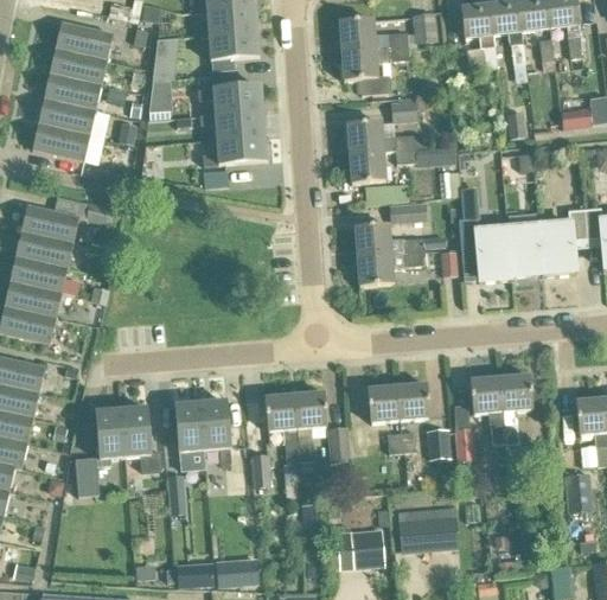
[(254,6),(254,0),(205,0),(206,10),(254,6)]
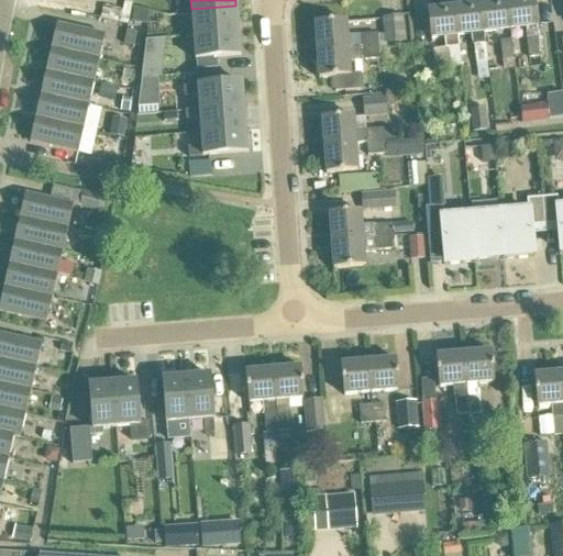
[(479,0),(453,3),(456,31),(457,31),(470,30),(471,41),(473,41),(475,59),(487,58),(484,28),(483,28),(479,0)]
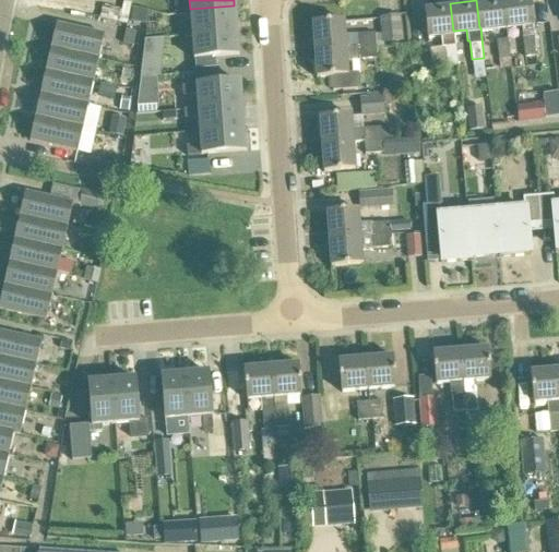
[(476,0),(479,27),(480,27),(506,24),(502,0),(476,0)]
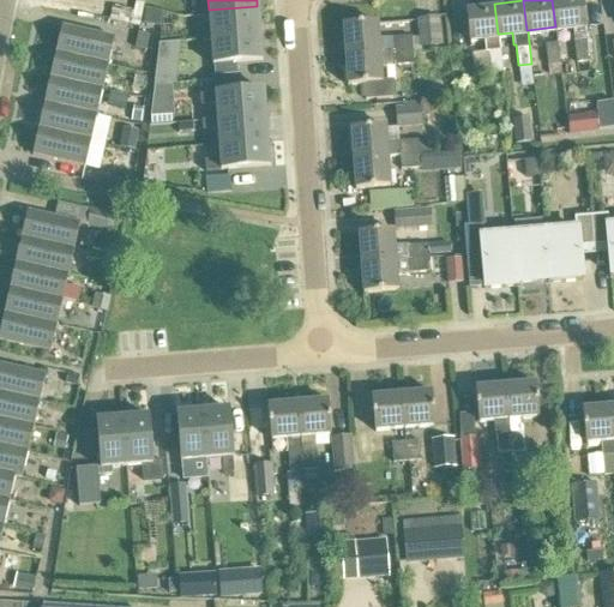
[(552,0),(555,26),(585,24),(583,0),(552,0)]
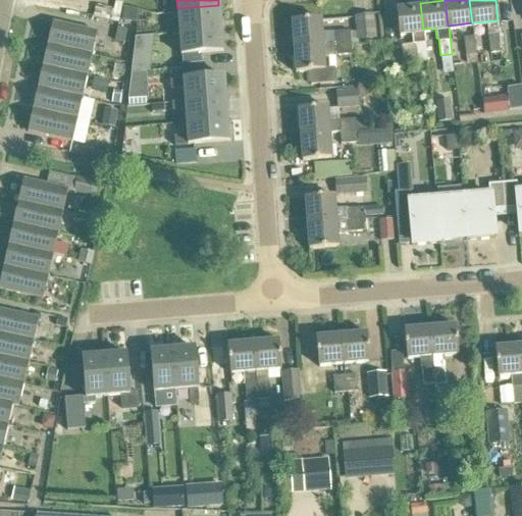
[(420,3),(396,6),(399,32),(411,30),(412,41),(414,40),(416,58),(427,57),(424,29),(423,29),(420,3)]
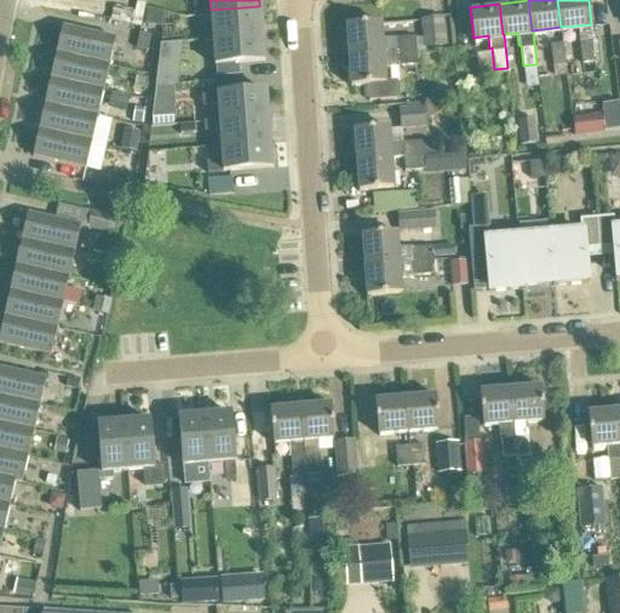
[(147,5),(144,21),(161,23),(164,10),(147,5)]
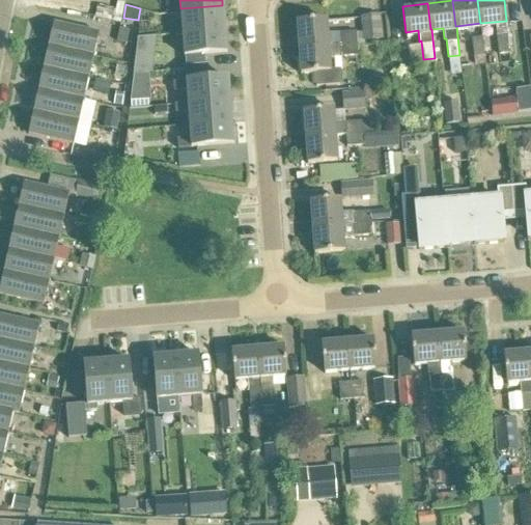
[(224,27),(222,5),(180,8),(182,31),(224,27)]
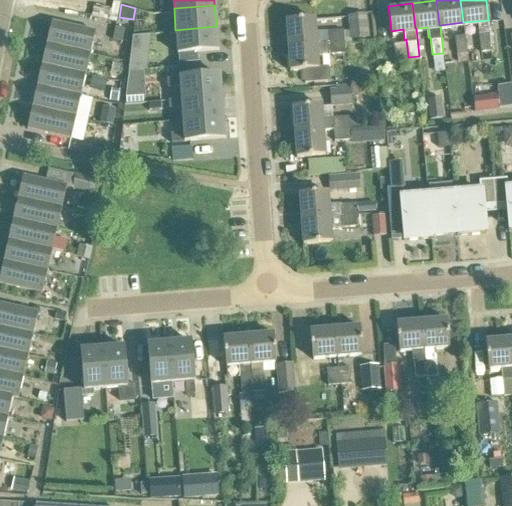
[(111,6),(109,17),(116,19),(119,7),(118,7),(111,6)]
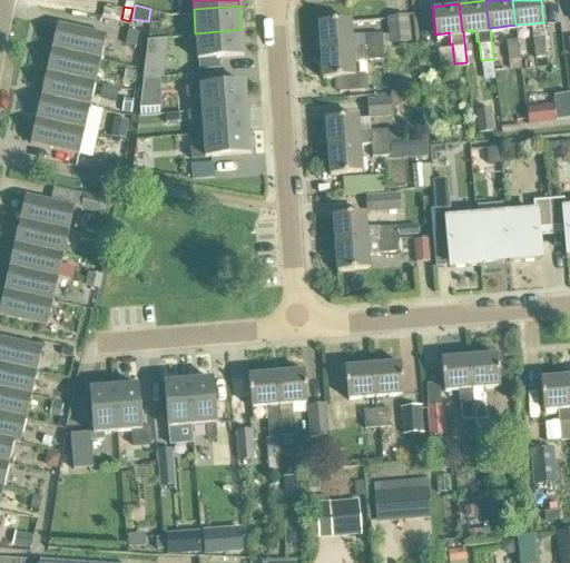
[(405,11),(386,13),(390,41),(409,38),(405,11)]
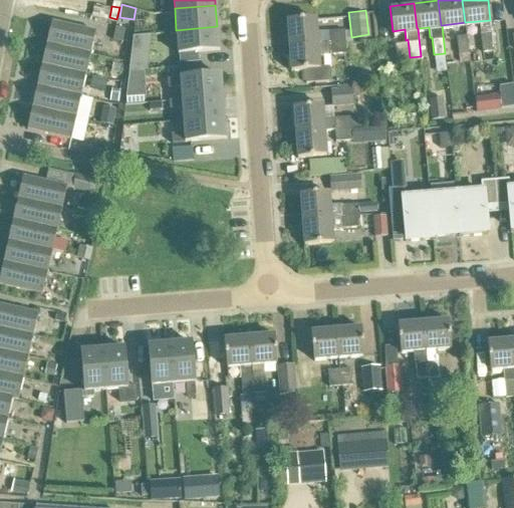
[(288,43),(344,39),(343,26),(316,28),(315,15),(286,17),(288,43)]
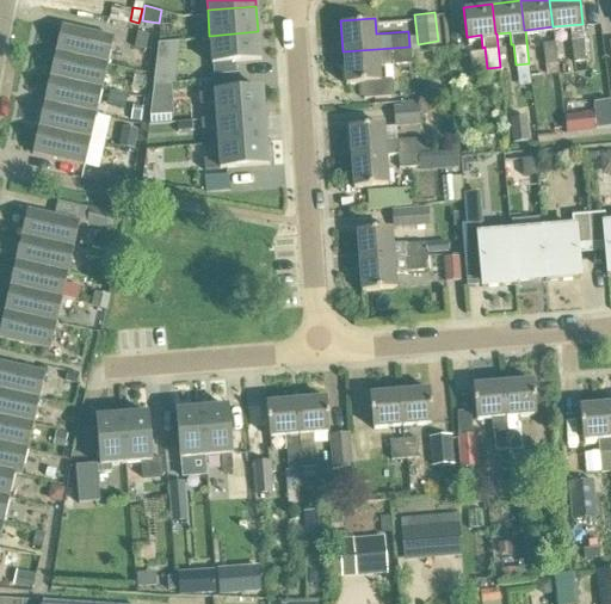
[(61,23),(55,48),(107,60),(113,35),(61,23)]
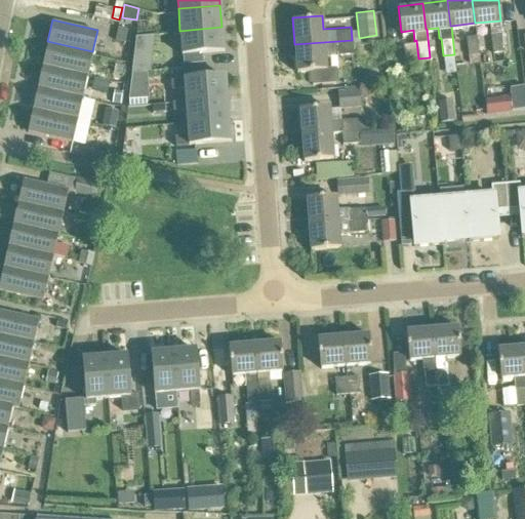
[(118,25),(115,38),(124,40),(127,27),(118,25)]
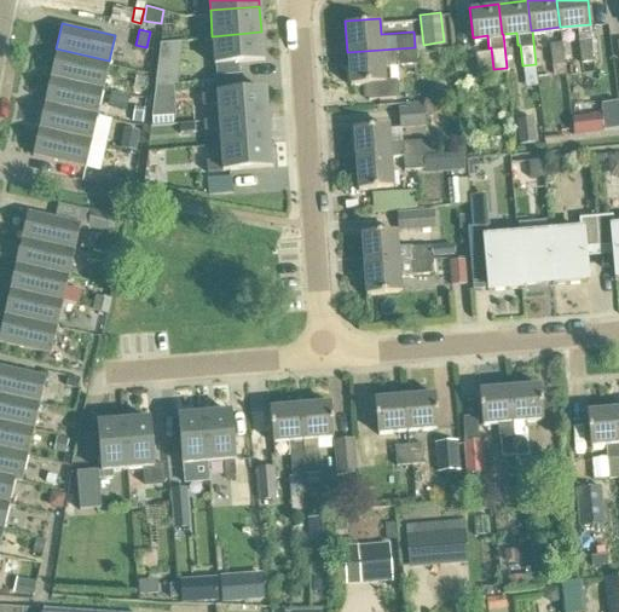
[(212,36),(214,62),(262,58),(261,32),(212,36)]
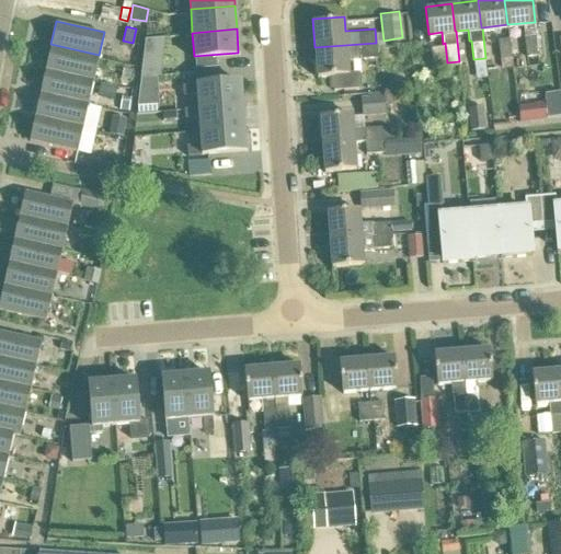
[(524,34),(526,54),(537,53),(535,32),(524,34)]
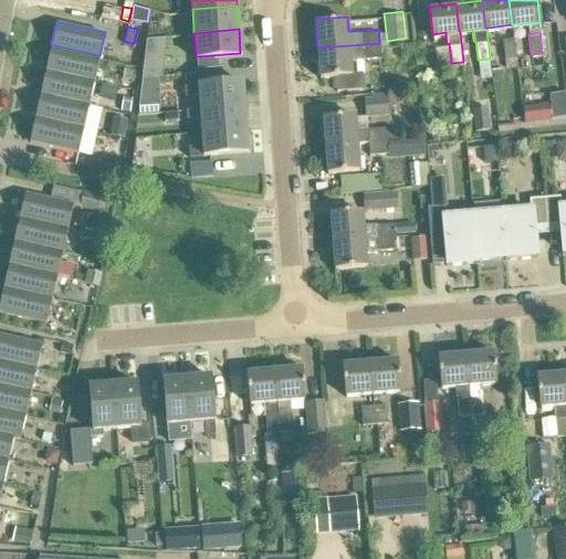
[(515,55),(513,35),(502,37),(504,56),(515,55)]
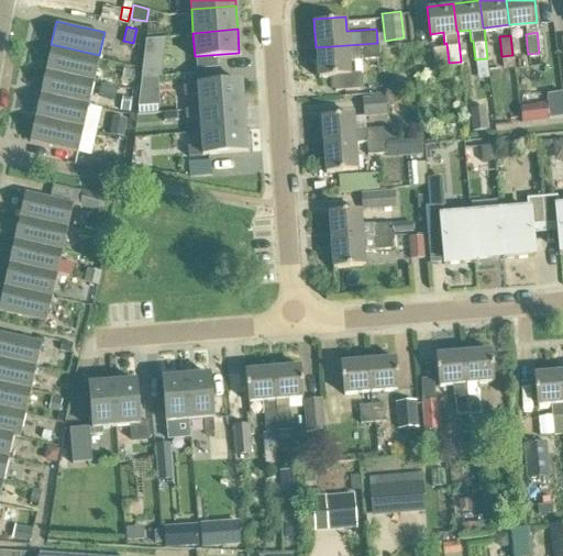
[(377,43),(316,47),(318,75),(333,74),(334,87),(362,86),(361,69),(349,70),(348,57),(360,57),(360,56),(378,54),(377,43)]
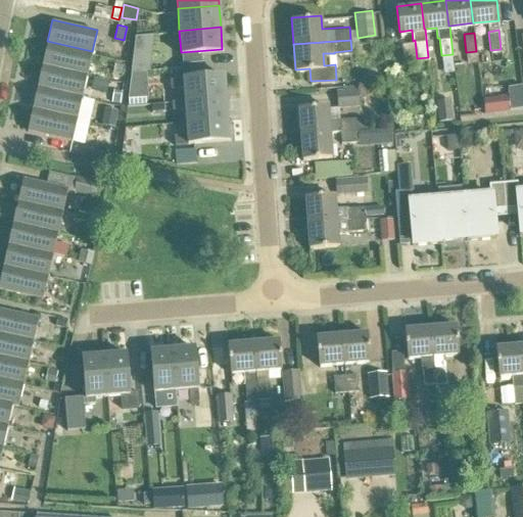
[(47,41),(42,62),(87,73),(92,51),(47,41)]
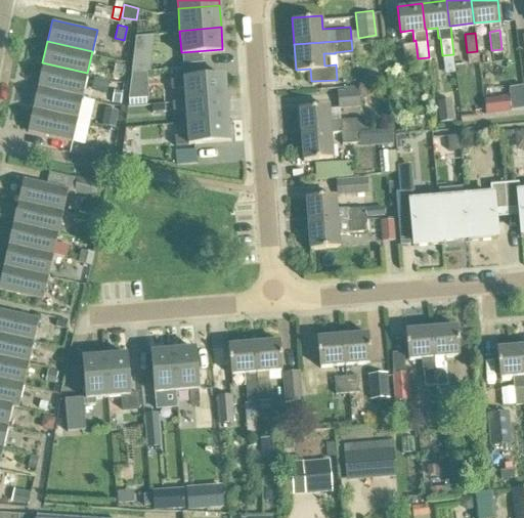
[(133,56),(131,70),(149,69),(151,55),(133,56)]
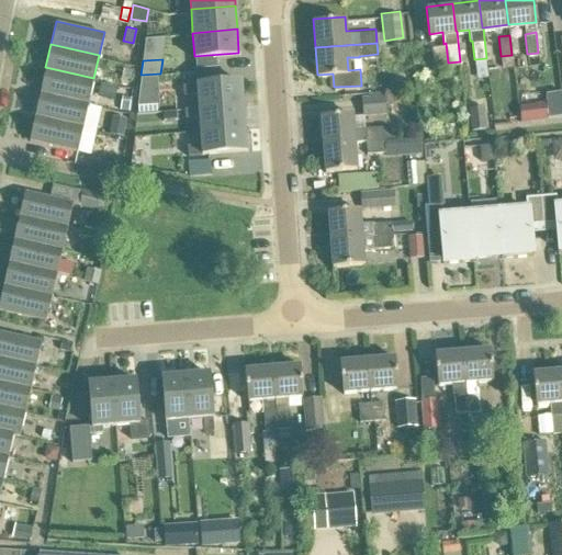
[(124,66),(121,76),(130,78),(132,69),(124,66)]
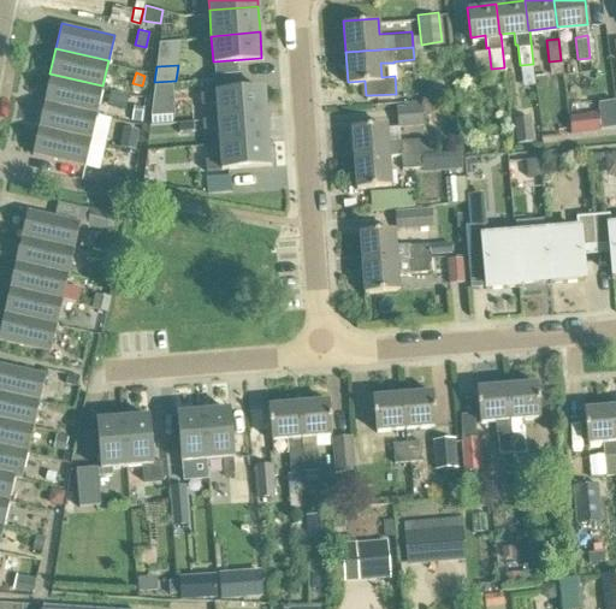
[(49,74),(43,100),(96,112),(102,86),(49,74)]
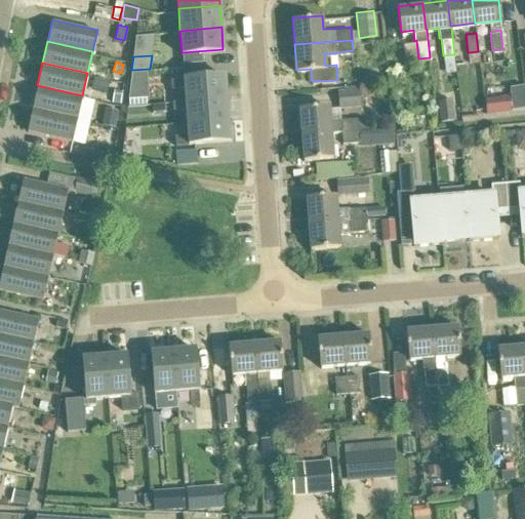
[(226,95),(225,74),(169,77),(170,86),(184,85),(185,98),(226,95)]
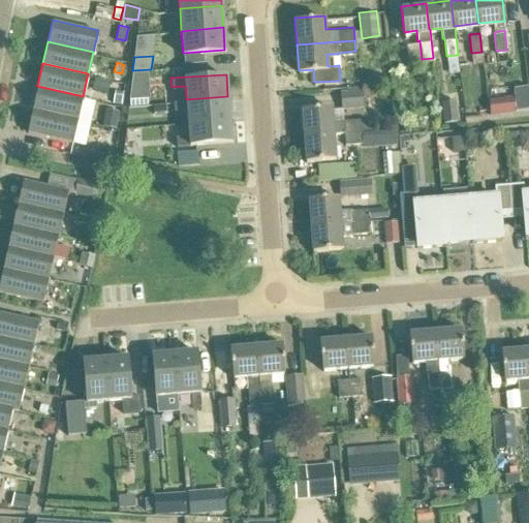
[(331,105),(302,108),(304,133),(334,131),(345,130),(362,129),(361,117),(343,118),(342,106),(364,104),(362,84),(345,85),(346,88),(340,88),(341,106),(332,106),(331,105)]
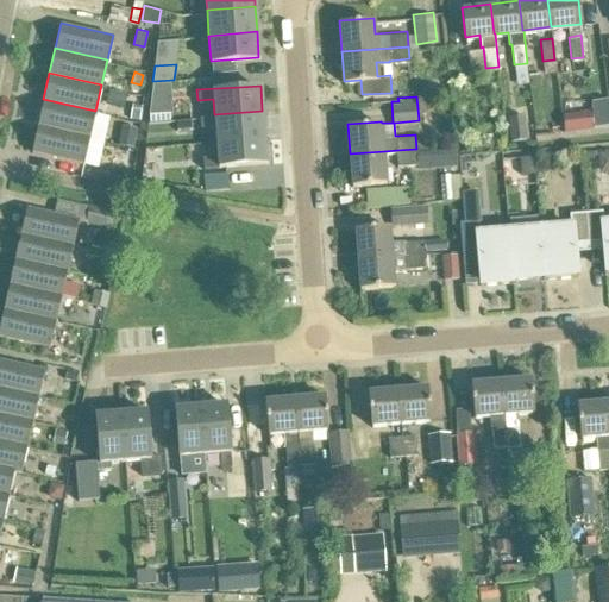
[(608,121),(607,98),(589,100),(591,125),(608,123),(608,121)]
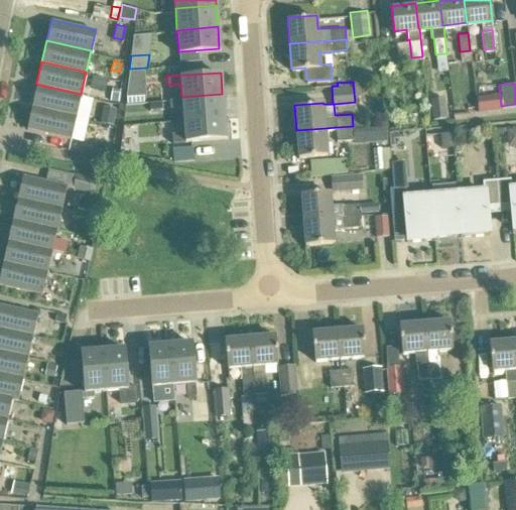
[(36,84),(31,105),(77,115),(81,94),(36,84)]
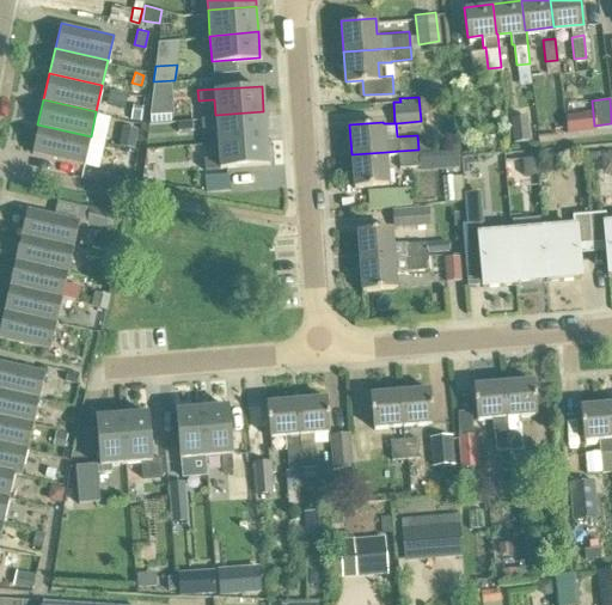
[(133,102),(130,117),(140,120),(142,103),(133,102)]
